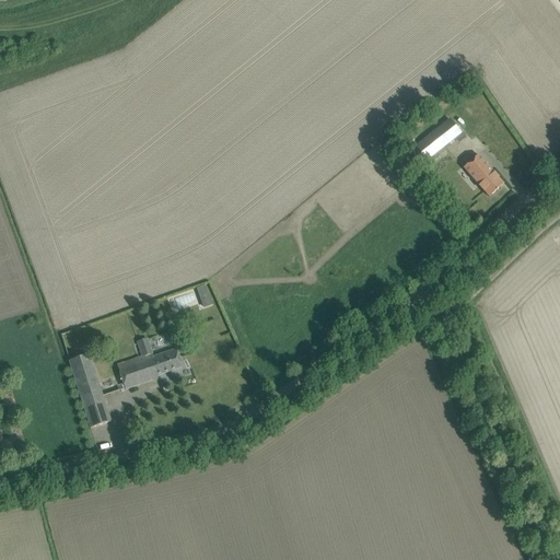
[(409,152),(420,165),(461,133),(450,119),(448,120),(446,117),(442,120),(444,124),(409,152)]
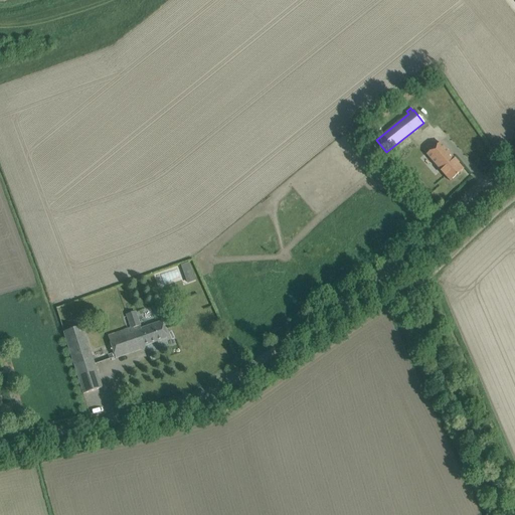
[(464,169),(457,162),(440,143),(426,154),(450,181),(464,169)]
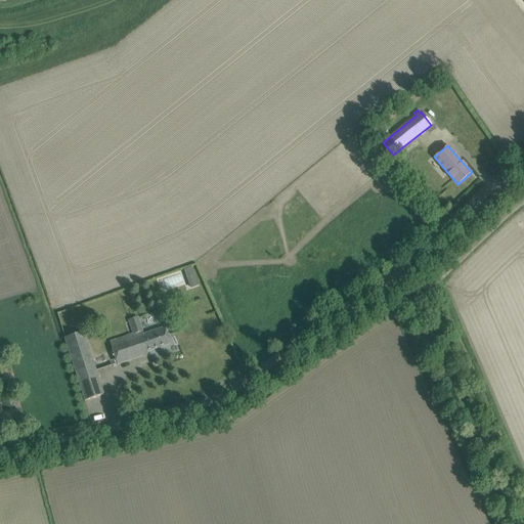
[(197,278),(188,281),(190,289),(199,286),(197,278)]
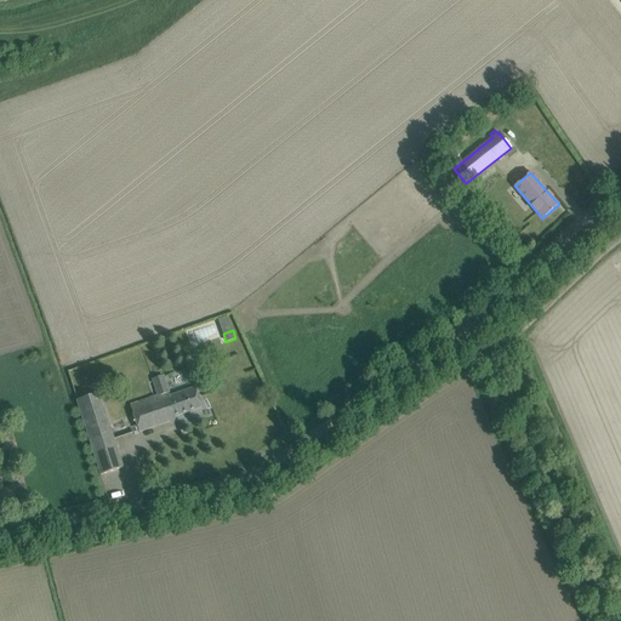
[(175,417),(203,408),(195,387),(170,396),(163,376),(153,380),(158,396),(130,405),(140,432),(176,420),(175,417)]
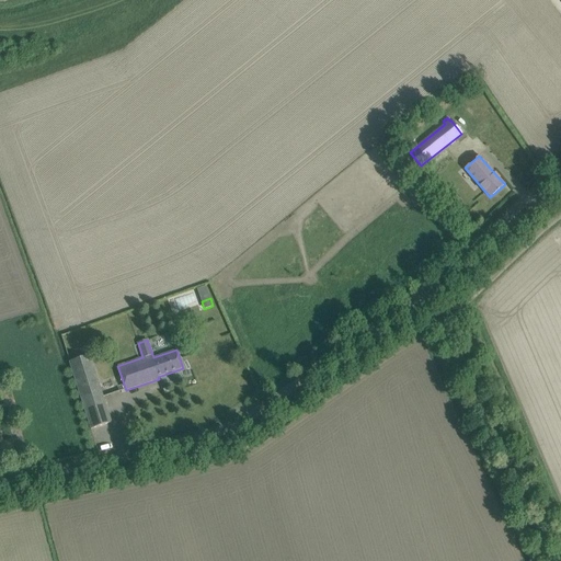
[(112,422),(90,355),(69,362),(91,428),(112,422)]
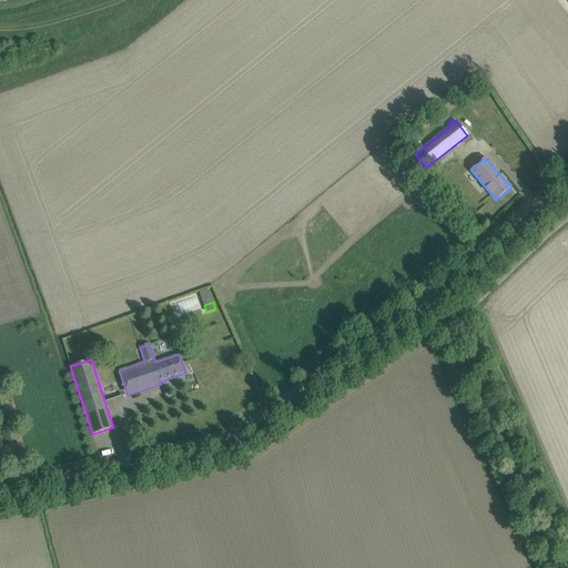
All buildings are outlined.
